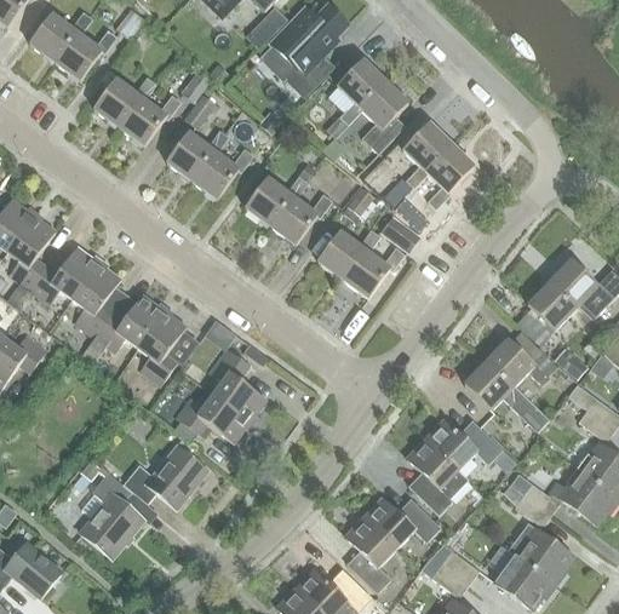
[(0,0),(0,19),(7,26),(27,0),(0,0)]
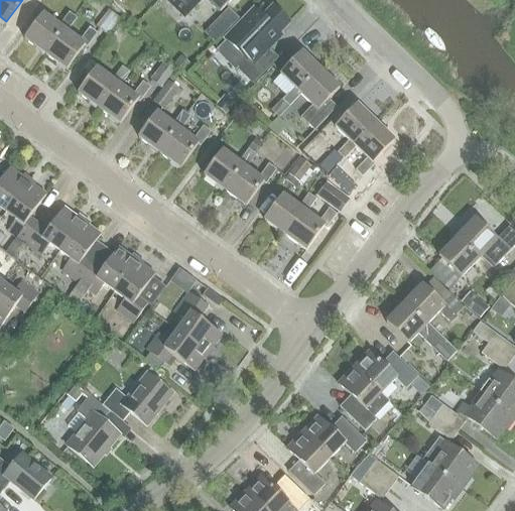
[(169,0),(185,15),(199,0),(210,0),(220,9),(228,0),(169,0)]
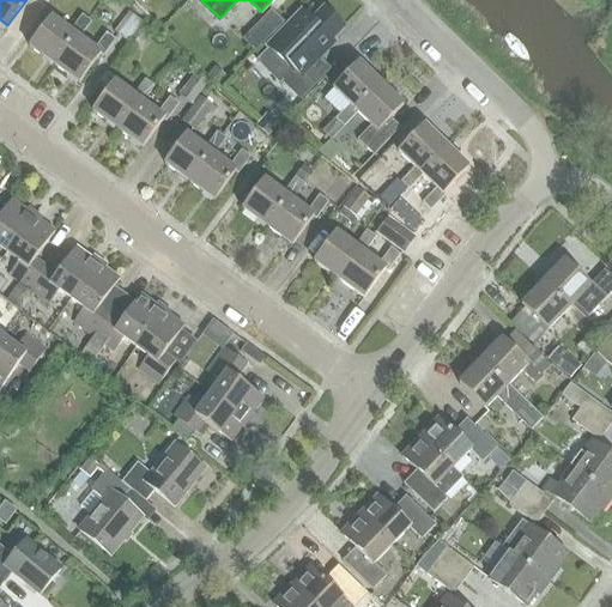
[(313,16),(301,5),(264,42),(290,67),(280,77),(301,97),(332,65),(317,52),(345,23),(325,2),(313,16)]
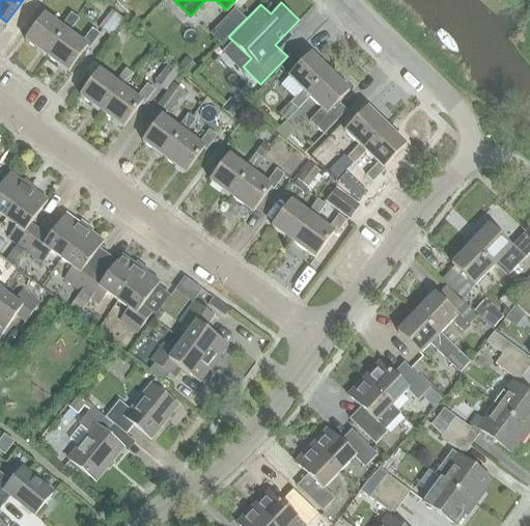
[(112,5),(100,23),(111,32),(124,15),(112,5)]
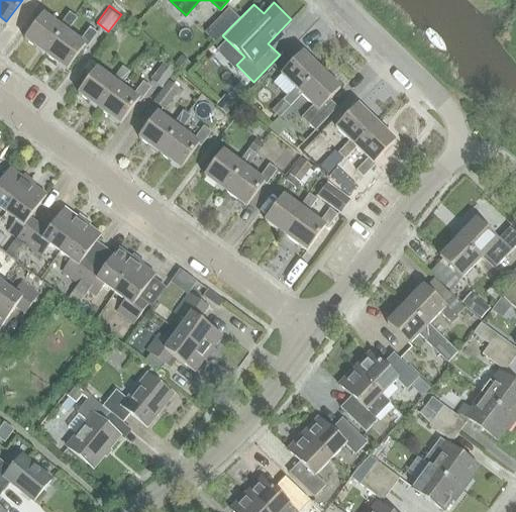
[(222,16),(231,24),(240,15),(232,7),(222,16)]
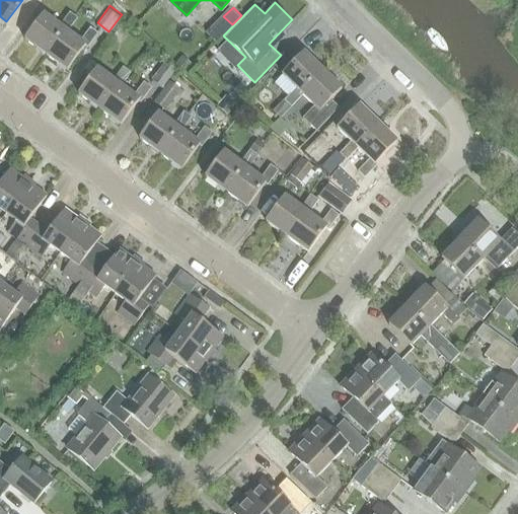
[(65,25),(68,27),(78,14),(70,9),(60,22),(45,10),(25,35),(47,51),(65,25)]
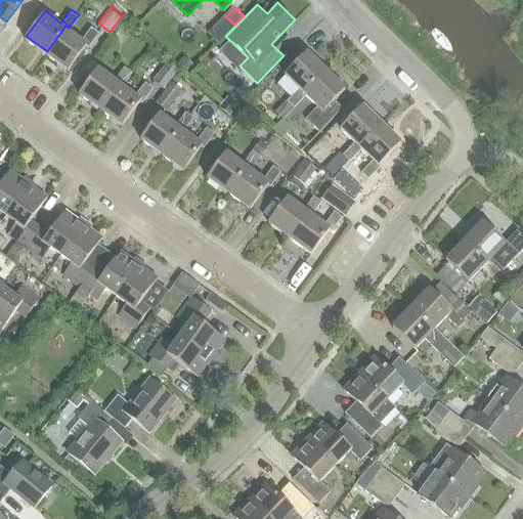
[(88,44),(99,30),(91,25),(81,38),(69,28),(66,26),(47,51),(68,68),(86,43),(88,44)]
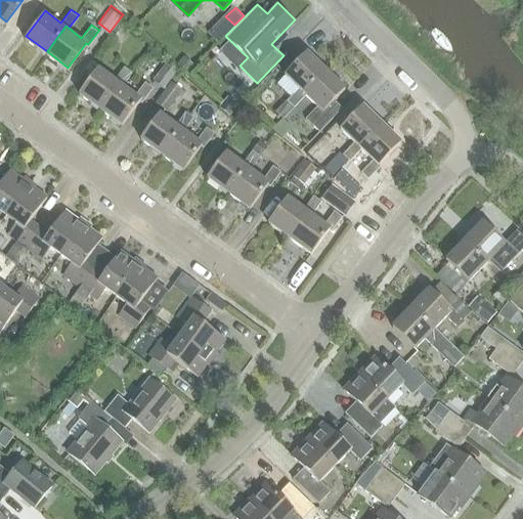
[(287,97),(276,109),(284,116),(295,104),(306,92),(304,90),(327,68),(307,49),(286,72),(299,85),(291,93),(287,97)]
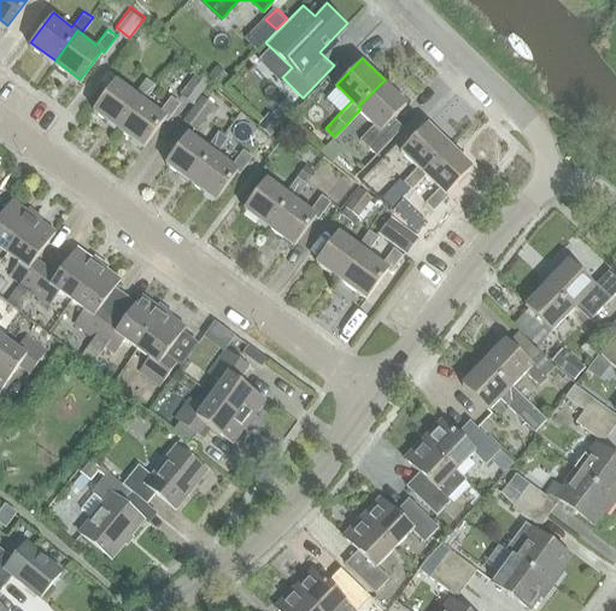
[(227,72),(215,62),(204,72),(217,84),(227,72)]
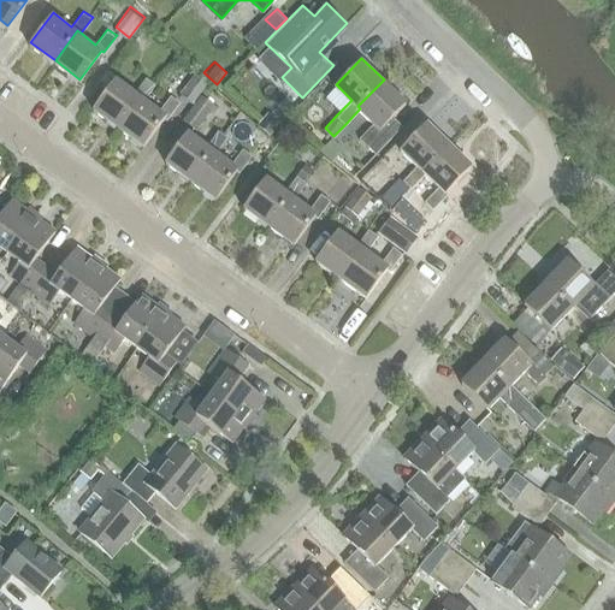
[(208,78),(194,67),(177,90),(191,100),(208,78)]
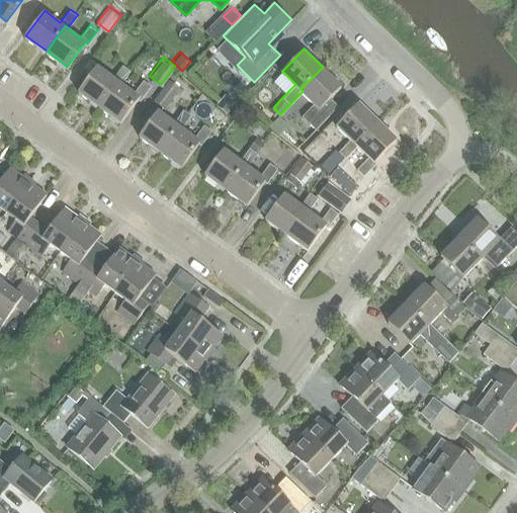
[(118,80),(121,82),(132,69),(123,63),(113,76),(97,65),(79,90),(100,105),(118,80)]
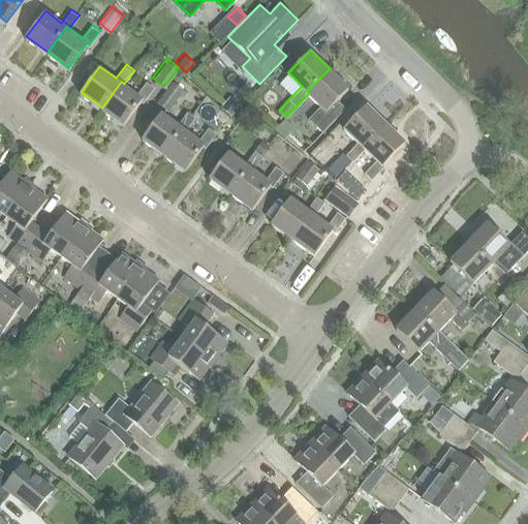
[(330,68),(307,91),(309,93),(320,104),(309,117),(316,123),(321,129),(344,105),(337,98),(348,87),(330,68)]
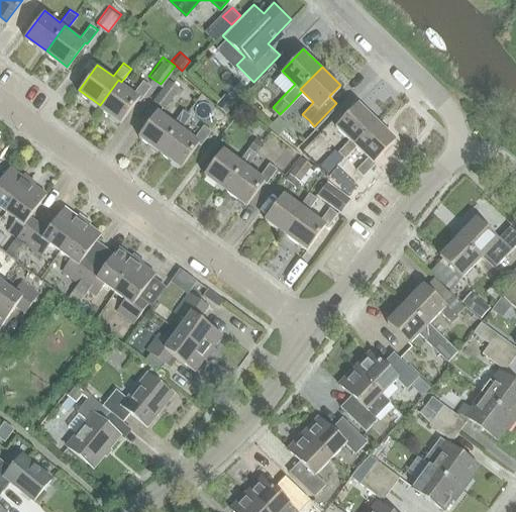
[(179,85),(167,77),(151,98),(163,106),(179,85)]
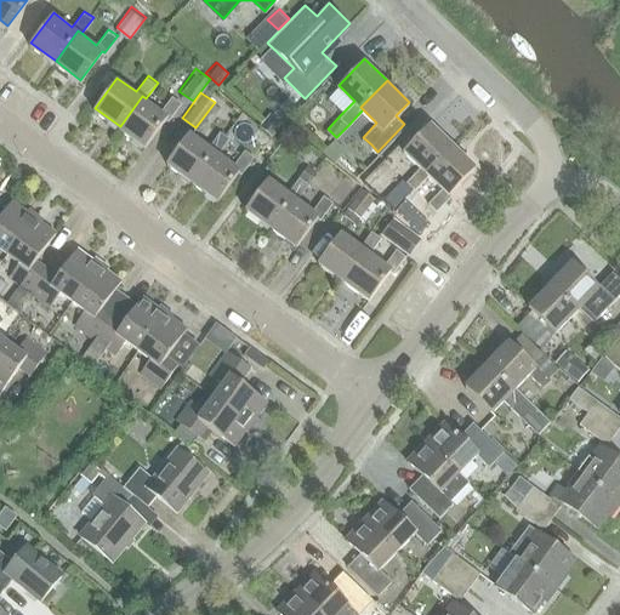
[(169,118),(182,101),(172,94),(161,110),(146,98),(142,96),(120,126),(144,144),(166,115),(169,118)]
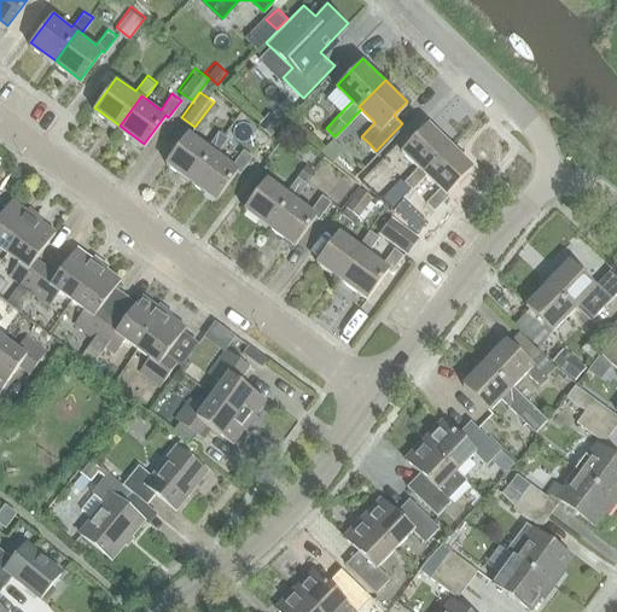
[(258,122),(271,133),(281,120),(269,109),(258,122)]
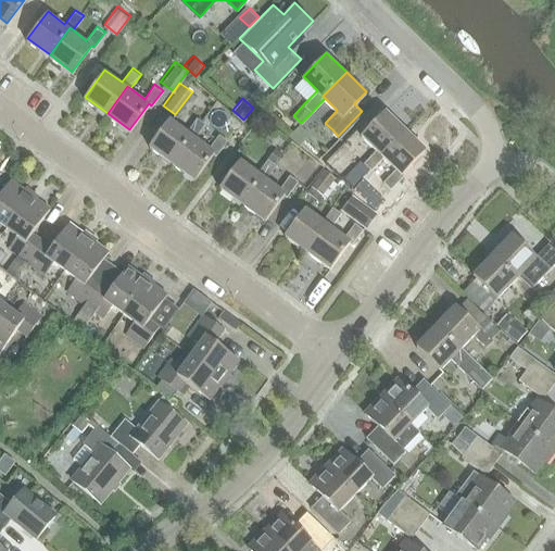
[(381,153),(405,128),(386,109),(362,134),(377,148),(364,161),(371,167),(383,154),(381,153)]
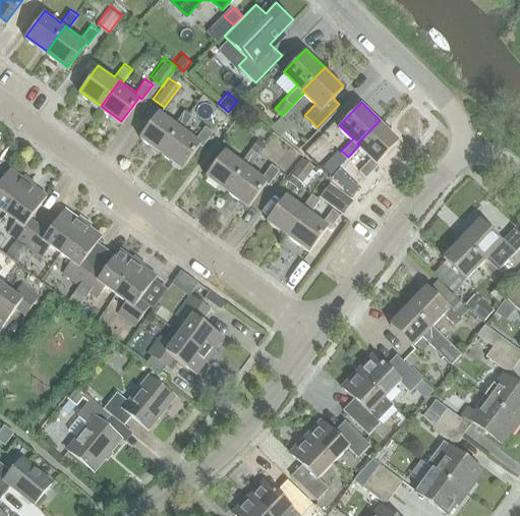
[(180,125),(182,127),(192,114),(188,110),(185,108),(175,121),(159,110),(140,135),(162,151),(180,125)]
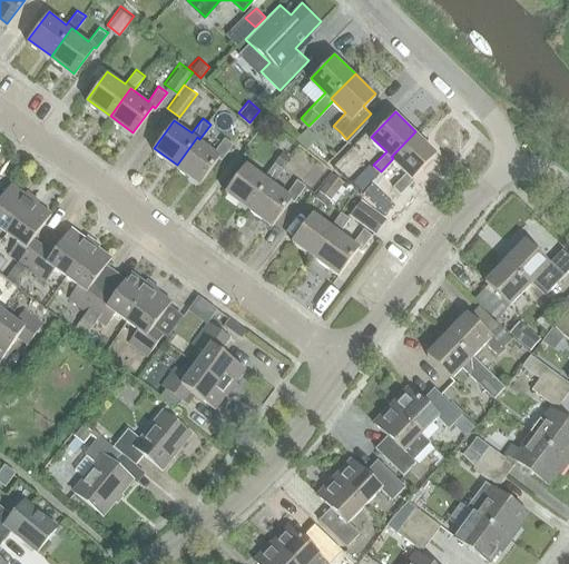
[(413,176),(437,151),(415,131),(391,157),(393,158),(406,170),(393,184),(401,191),(414,177),(413,176)]
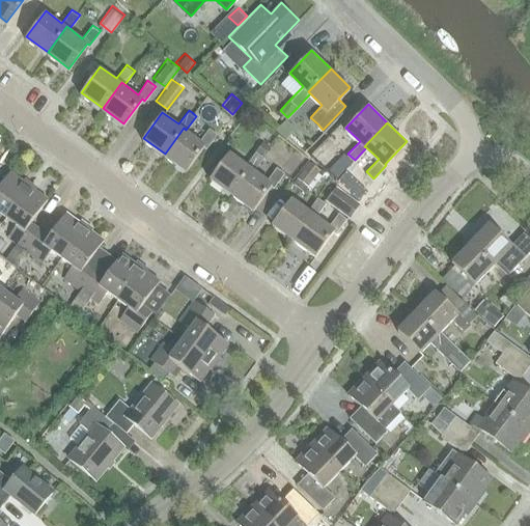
[(206,146),(218,132),(210,126),(199,140),(186,130),(184,128),(165,154),(186,169),(204,144),(206,146)]
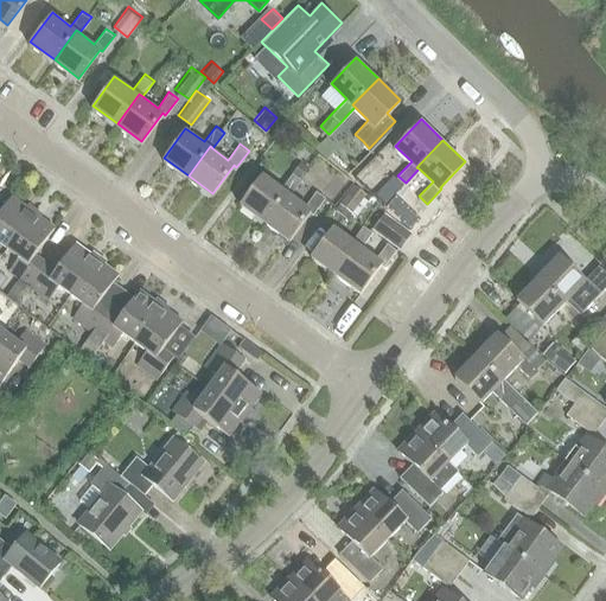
[(293,170),(300,176),(308,165),(301,159),(293,170)]
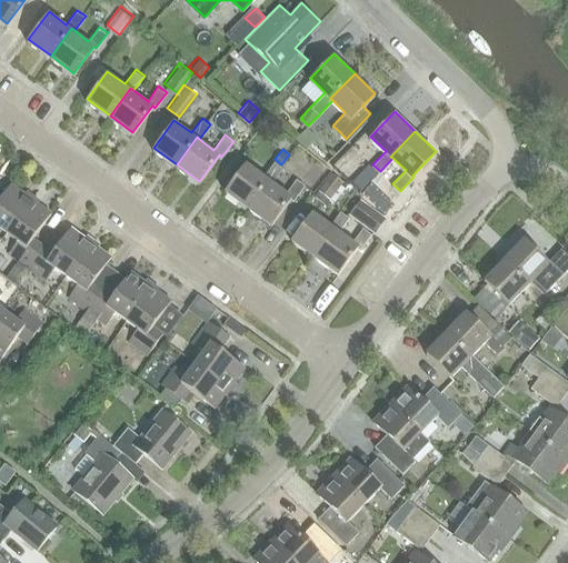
[(269,179),(272,181),(282,167),(275,160),(263,174),(246,161),(226,189),(248,207),(269,179)]
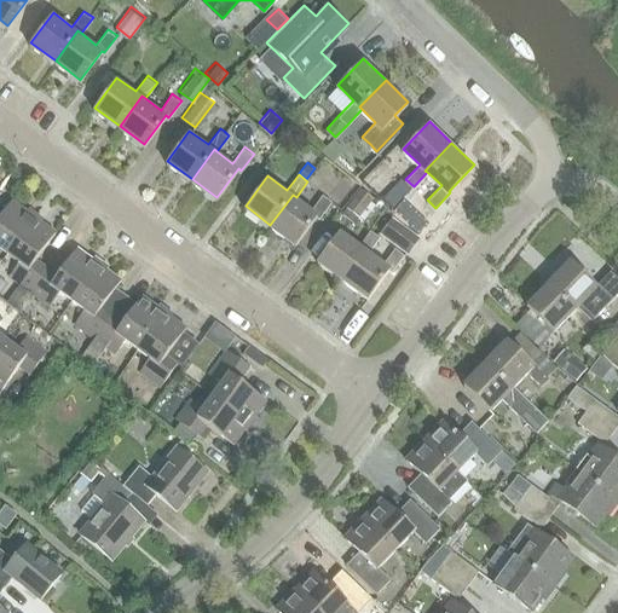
[(359,214),(359,215),(375,195),(361,185),(346,204),(347,206),(342,210),(354,220),(359,214)]
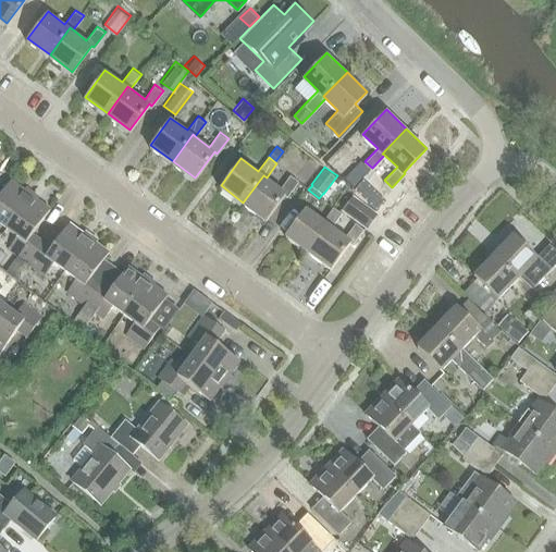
[(287,195),(299,179),(291,173),(280,187),(267,178),(263,175),(243,203),(266,219),(285,193),(287,195)]
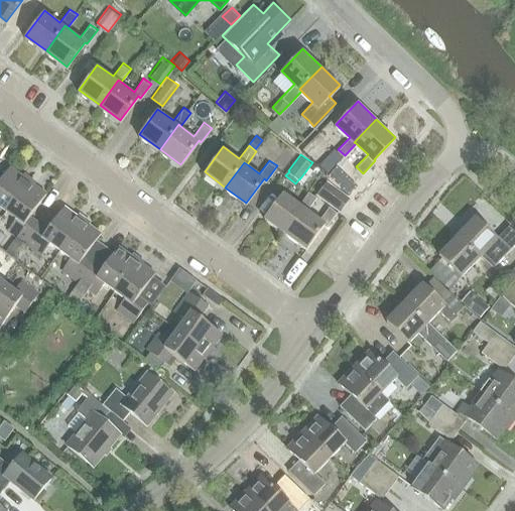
[(0,204),(6,209),(30,175),(24,170),(23,173),(10,164),(0,178),(0,204)]
